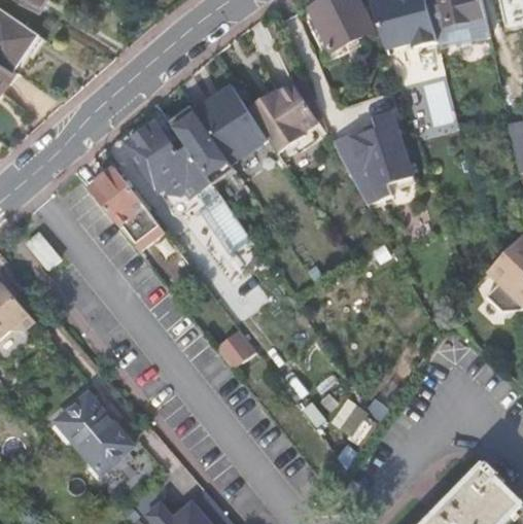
[(20,0),(36,9),(41,0),(20,0)]
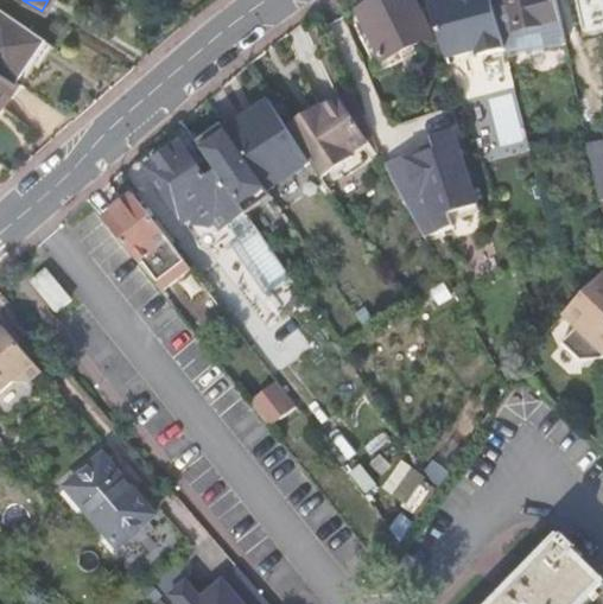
[(372,0),(354,8),(378,58),(429,33),(412,0),(372,0)]
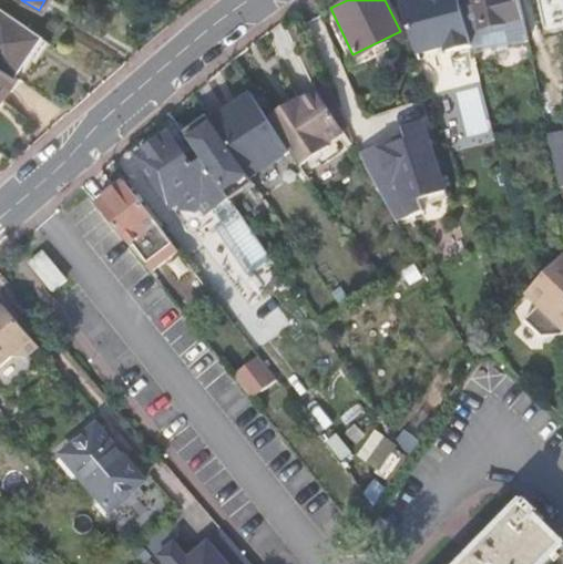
[(406,0),(398,2),(416,53),(444,44),(452,49),(470,43),(459,0),(406,0)]
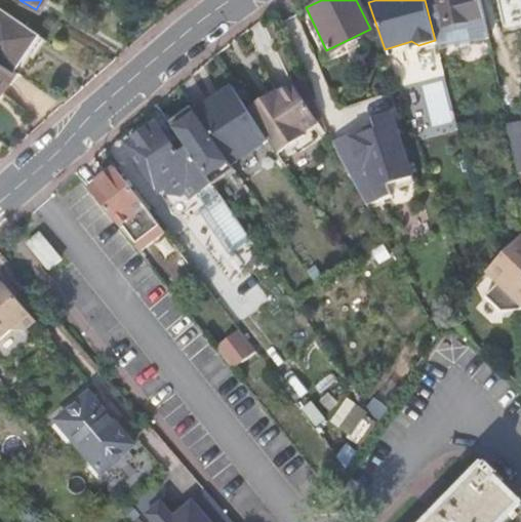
[(425,0),(435,40),(435,43),(487,38),(479,0),(425,0)]
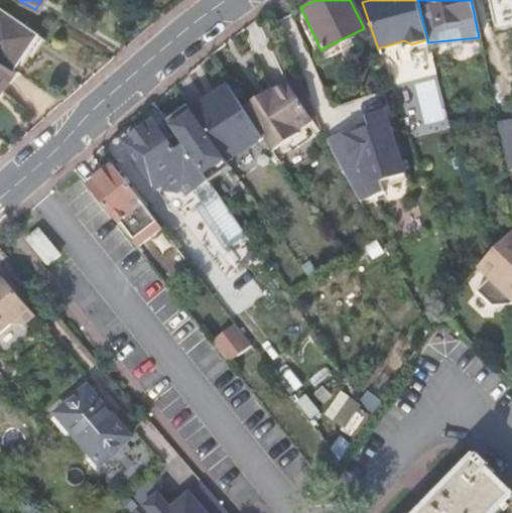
[(0,57),(10,65),(33,29),(0,6),(0,57)]
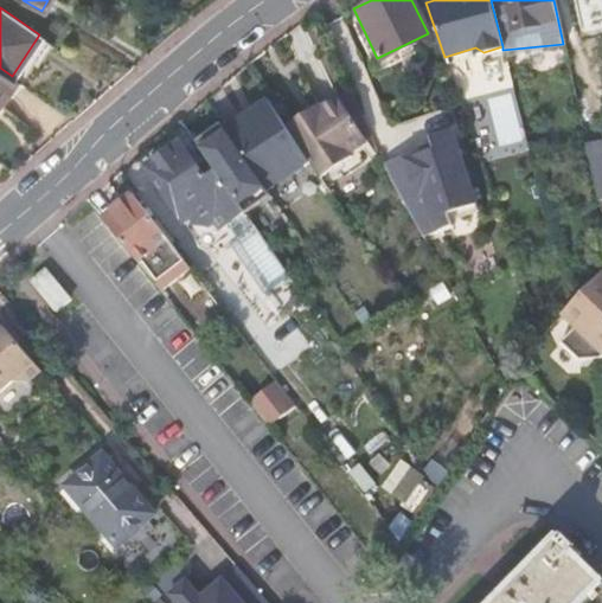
[(0,98),(17,79),(12,76),(0,68),(0,98)]
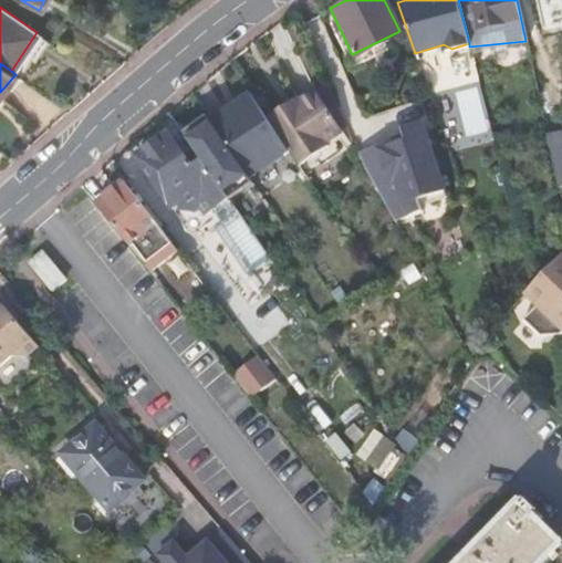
[(344,123),(326,80),(314,87),(341,127),(345,125),(344,123)]
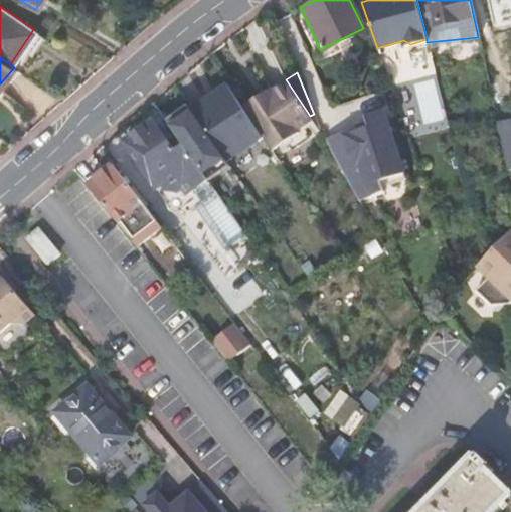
[(414,76),(420,128),(445,125),(438,74),(414,76)]
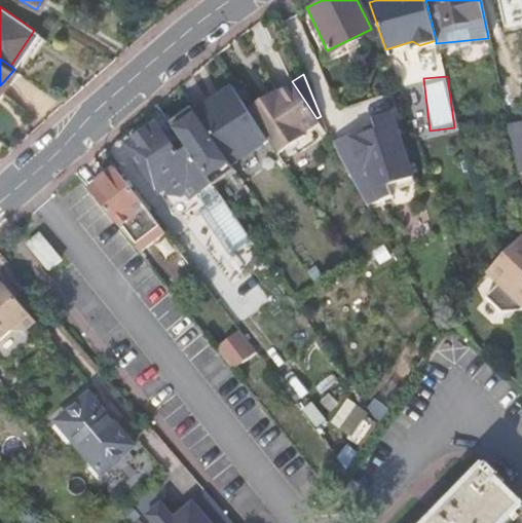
[(264,95),(247,106),(276,151),(284,146),(297,138),(304,133),(301,128),(317,118),(292,81),(275,92),(276,94),(268,100),(264,95)]
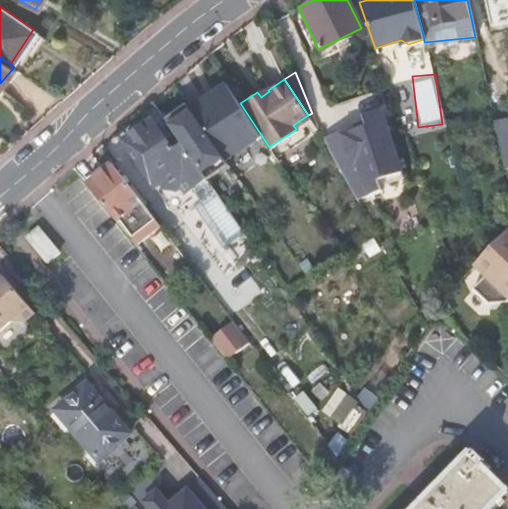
[(269,147),(240,103),(196,131),(198,133),(199,132),(234,184),(275,156),(269,147)]
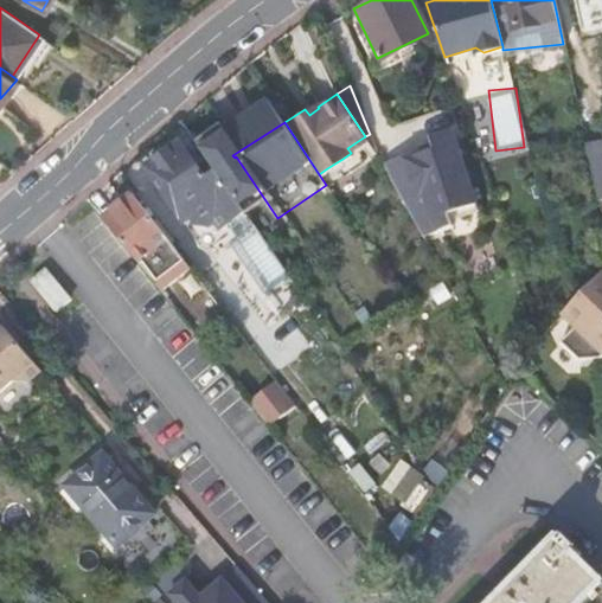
[(395,190),(420,233),(450,223),(448,217),(446,210),(474,200),(449,127),(428,134),(429,139),(431,146),(403,155),(402,152),(380,159),(386,175),(395,190)]
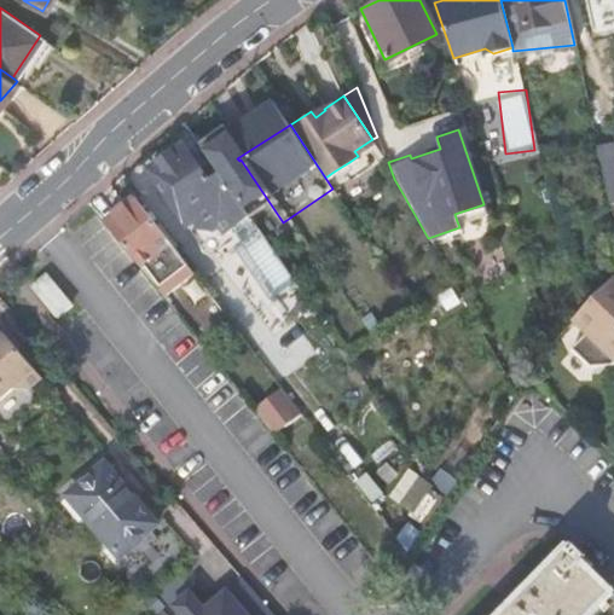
[(244,208),(219,170),(209,178),(202,167),(184,141),(146,168),(150,173),(154,178),(172,204),(192,232),(215,237),(248,213),(244,208)]
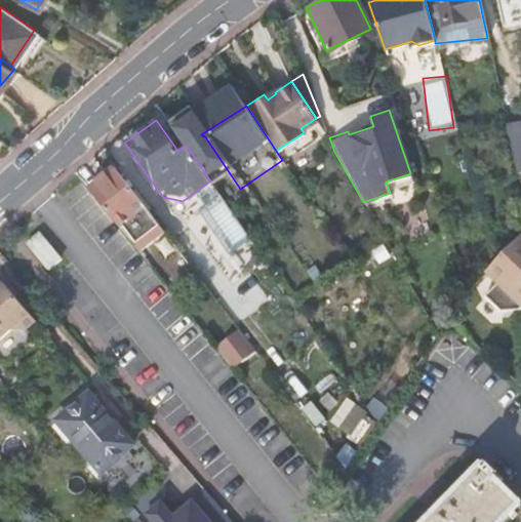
[(363,126),(348,131),(349,134),(373,126),(371,120),(362,123),(363,126)]
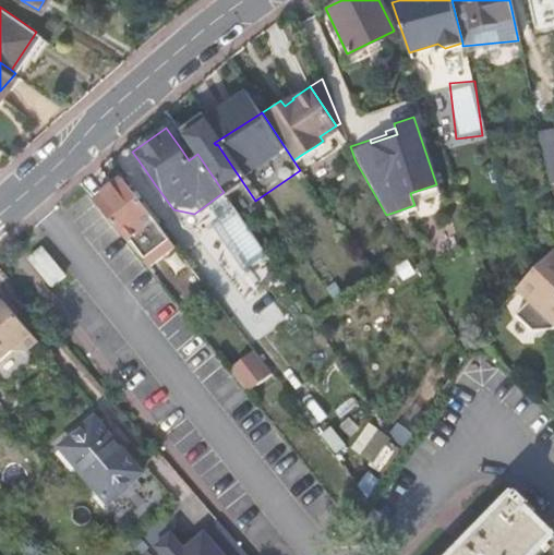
[(197,154),(191,145),(182,151),(189,160),(197,154)]
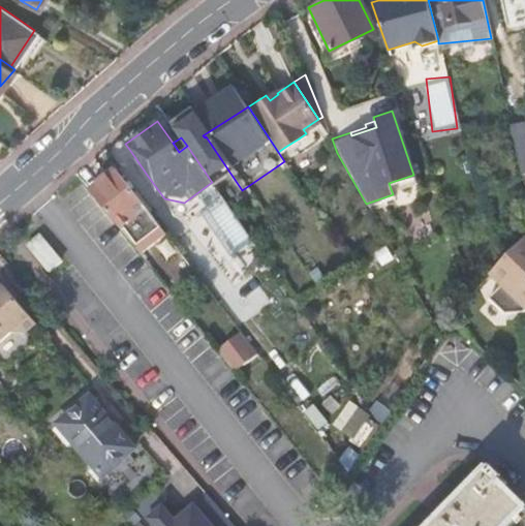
[(301,143),(299,138),(285,147),(288,151),(301,143)]
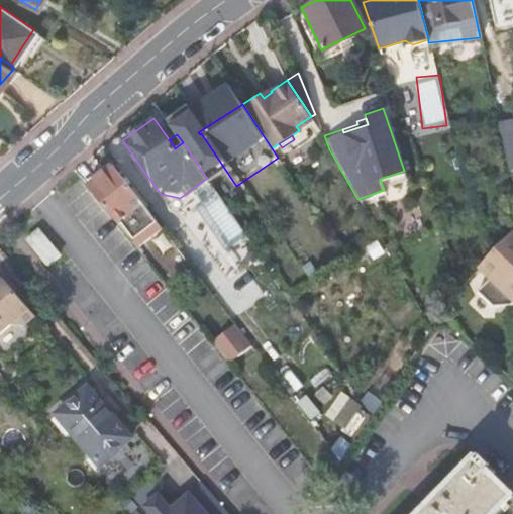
[(87,182),(117,221),(129,211),(171,264),(182,255),(141,204),(137,198),(111,164),(87,182)]
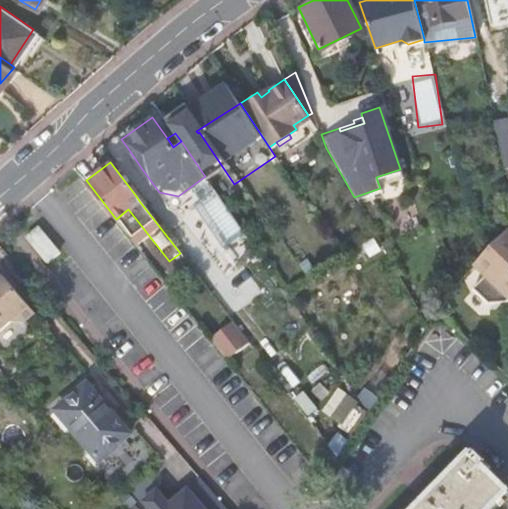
[(402,175),(400,169),(376,177),(378,183),(402,175)]
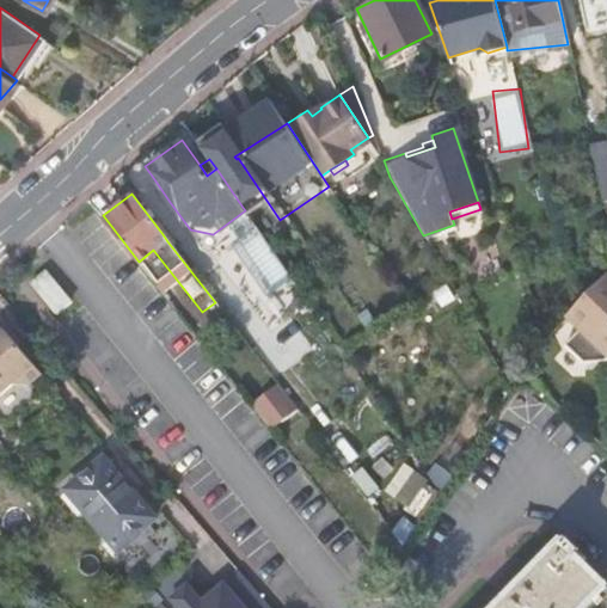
[(43,269),(30,280),(53,309),(67,299),(43,269)]
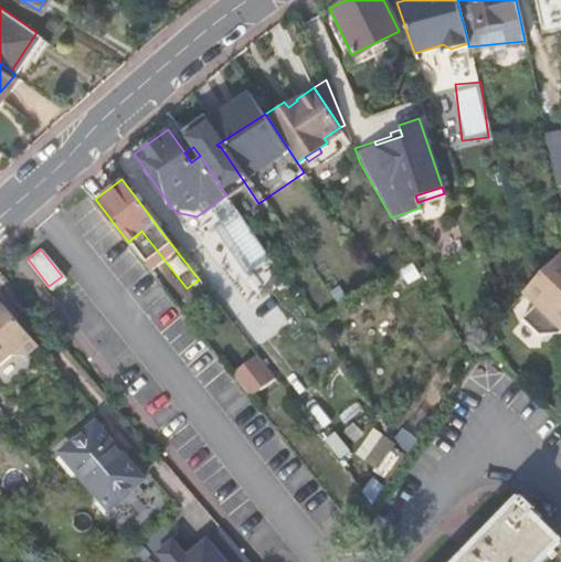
[(560,251),(560,250),(521,292),(532,303),(521,315),(538,332),(559,331),(560,329),(560,251)]
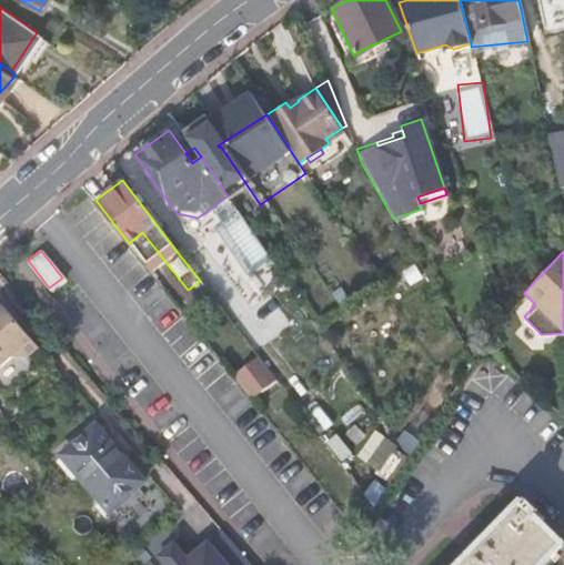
[(0,357),(7,352),(21,353),(33,342),(0,302),(0,357)]
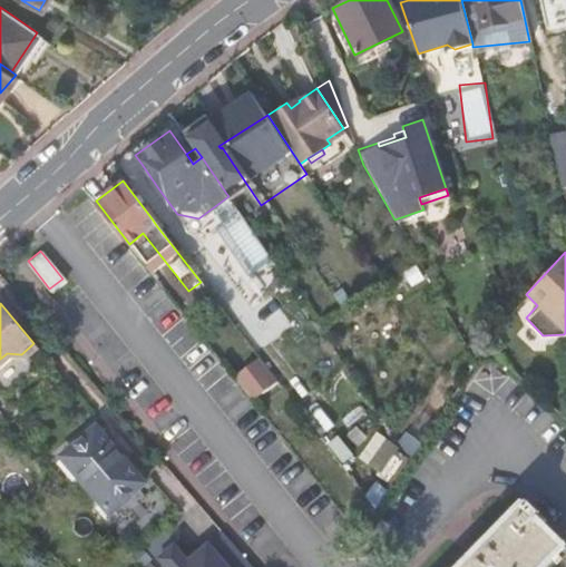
[(234,371),(252,394),(276,377),(259,352),(234,371)]
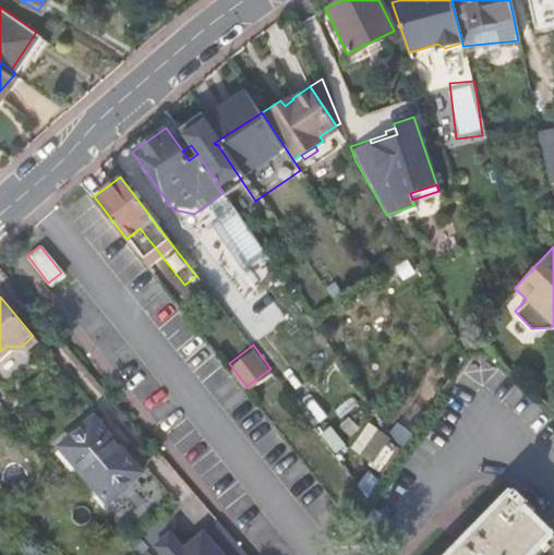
[(93,417),(58,445),(105,501),(139,472),(93,417)]
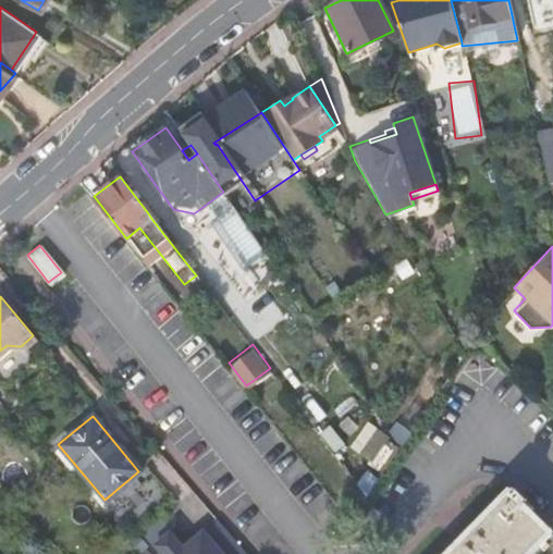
[(525,553),(547,533),(519,507),(525,502),(514,491),(508,496),(507,495),(493,509),(481,499),(469,511),(470,513),(481,522),(476,528),(474,526),(456,544),(458,546),(450,553),(525,553)]
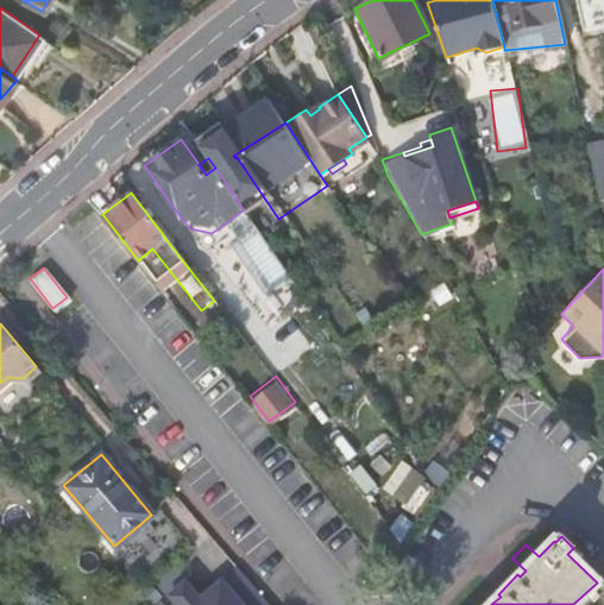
[(526,571),(514,560),(476,598),(483,604),(491,604),(501,597),(498,594),(517,574),(520,577),(526,571)]
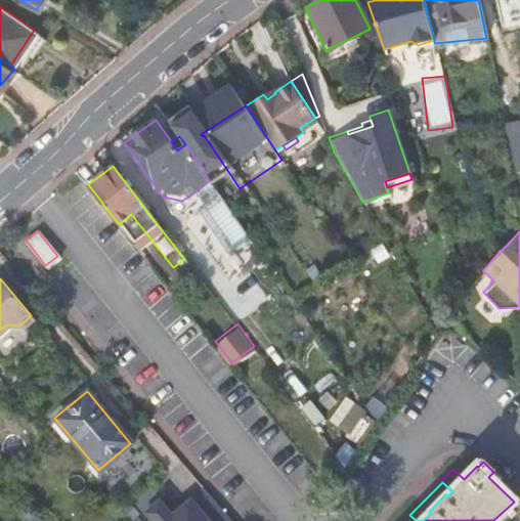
[(230,520),(202,487),(179,506),(171,514),(162,504),(158,498),(143,511),(152,520),(230,520)]
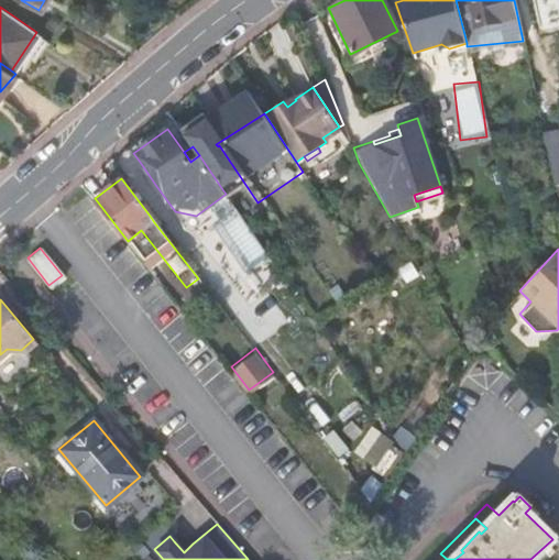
[(184,552),(193,544),(184,533),(174,541),(184,552)]
